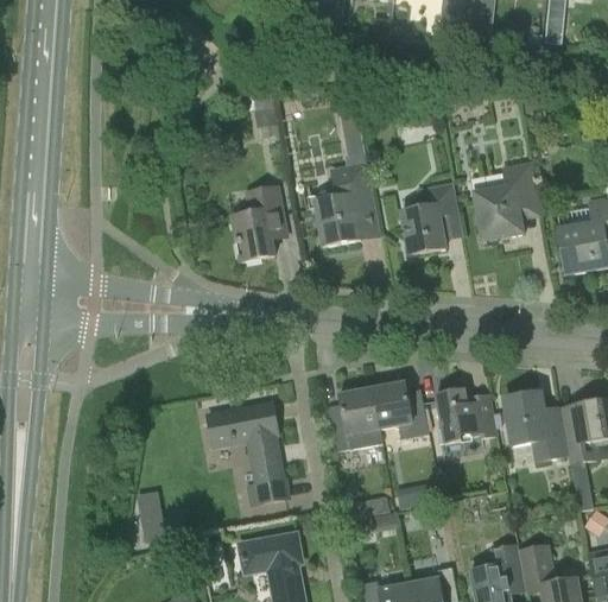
[(546,19),(545,33),(562,35),(563,20),(546,19)]
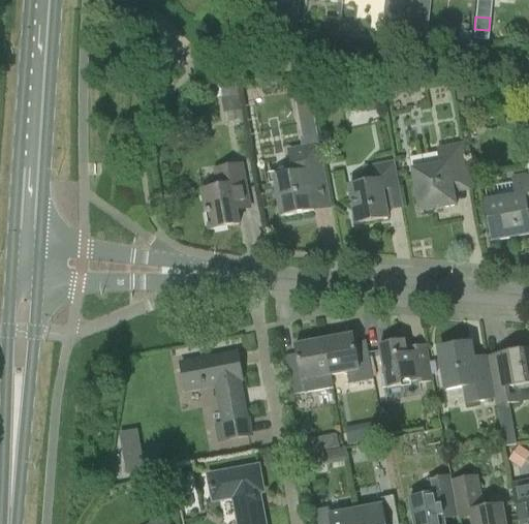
[(300,132),(302,144),(289,146),(293,171),(274,175),(281,213),(330,205),(310,94),(296,96),(303,132),(300,132)]
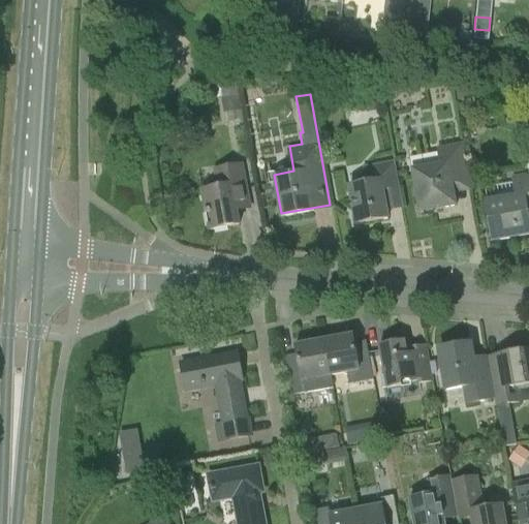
[(461,139),(436,143),(440,162),(412,167),(419,208),(457,201),(454,187),(469,184),(461,139)]
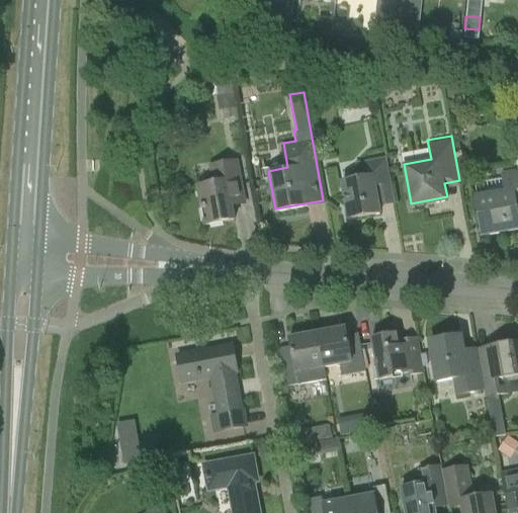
[(355,159),(358,175),(341,178),(347,216),(378,209),(377,203),(395,200),(386,154),(355,159)]
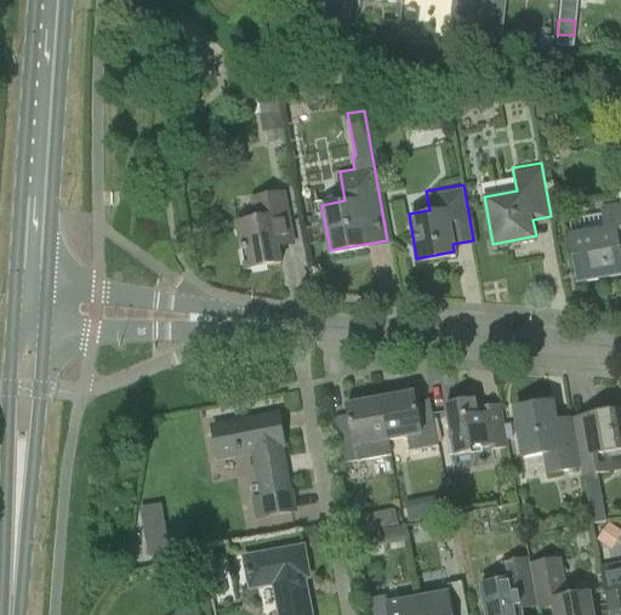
[(250,193),(254,215),(237,218),(245,266),(280,260),(278,243),(295,239),(285,187),(250,193)]
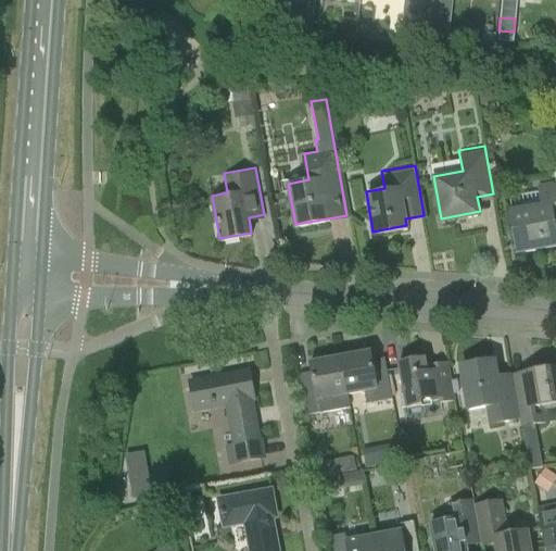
[(555,240),(555,238),(553,222),(555,221),(555,179),(539,184),(542,202),(510,208),(517,248),(555,240)]
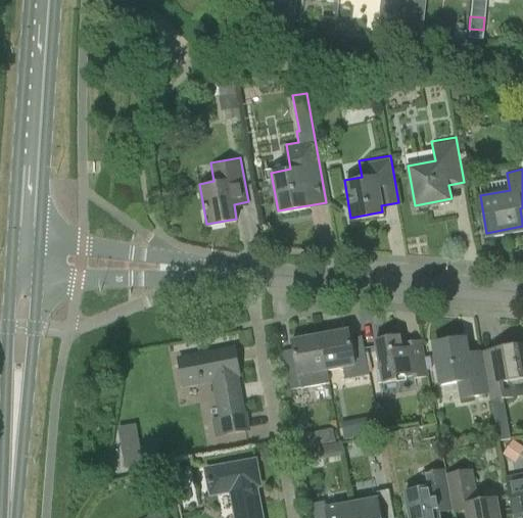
[(327,367),(343,364),(345,376),(369,371),(362,333),(349,336),(347,327),(321,332),(327,367)]
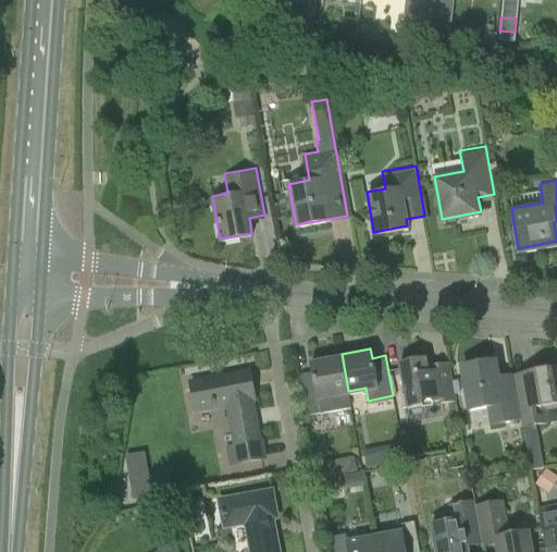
[(350,404),(348,391),(342,354),(327,357),(327,354),(324,352),(313,354),(312,356),(312,359),(311,360),(313,369),(300,371),(308,413),(350,404)]
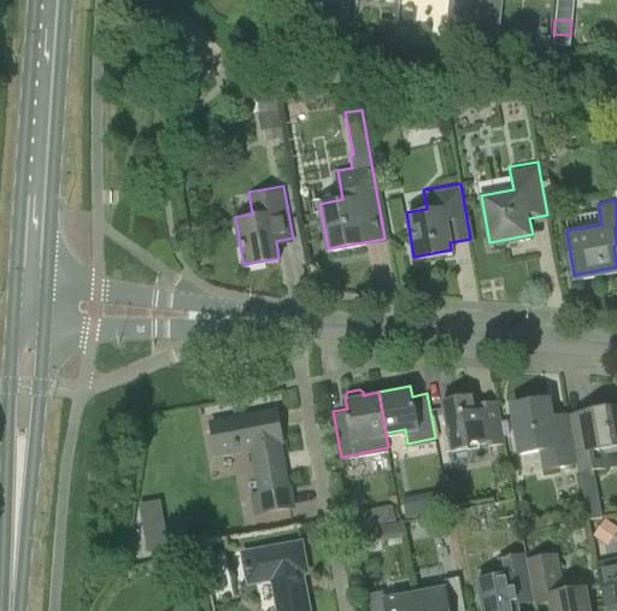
[(468,441),(487,438),(488,441),(504,439),(497,397),(472,400),(471,392),(441,398),(451,448),(468,446),(468,441)]
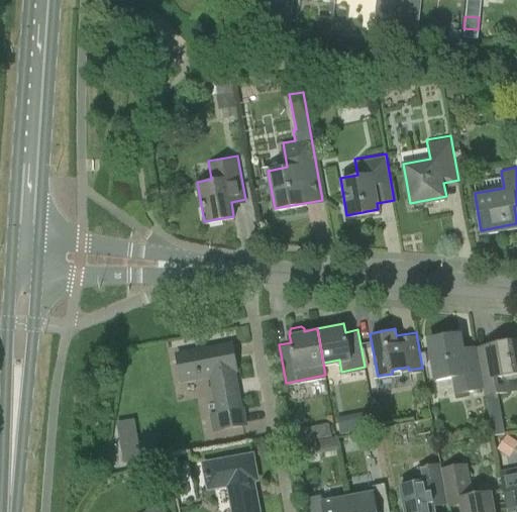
[(437,378),(454,375),(457,390),(481,386),(473,345),(461,347),(458,331),(429,336),(437,378)]
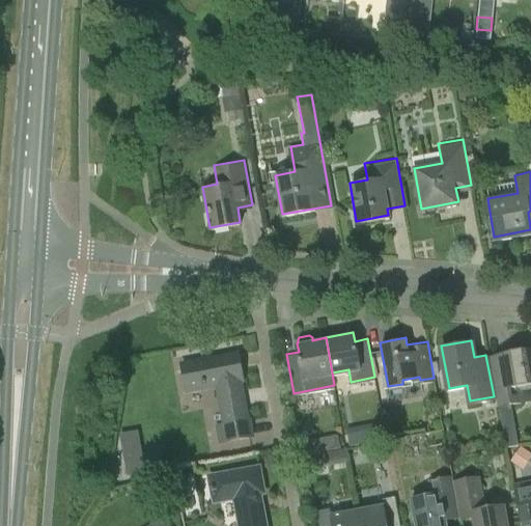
[(497,403),(523,397),(521,383),(530,381),(530,345),(487,354),(497,403)]
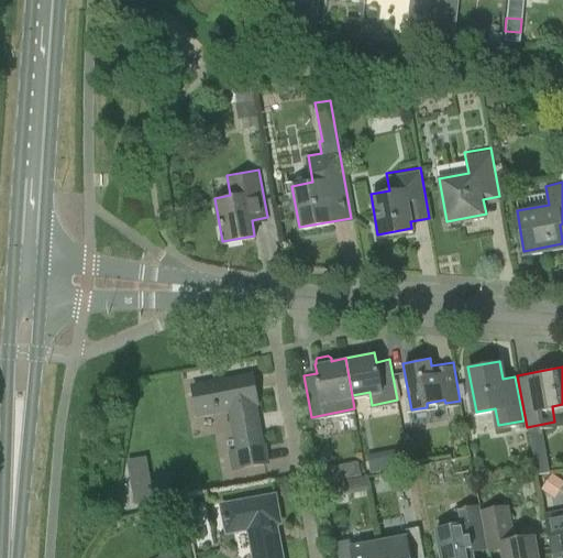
[(238,445),(229,447),(232,462),(267,456),(264,440),(261,440),(254,400),(256,400),(252,371),(191,382),(197,411),(230,404),(238,445)]
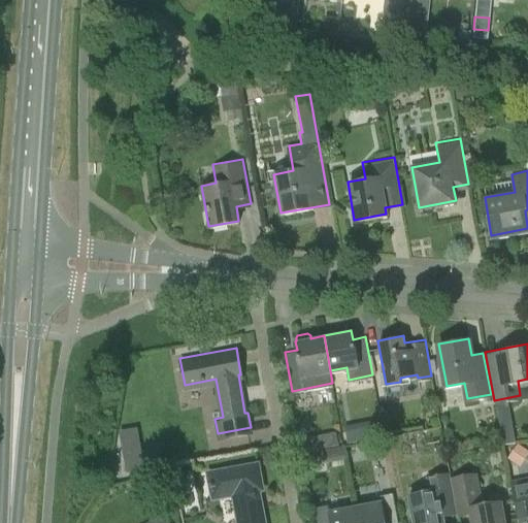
[(359,420),(343,423),(347,440),(362,437),(359,420)]
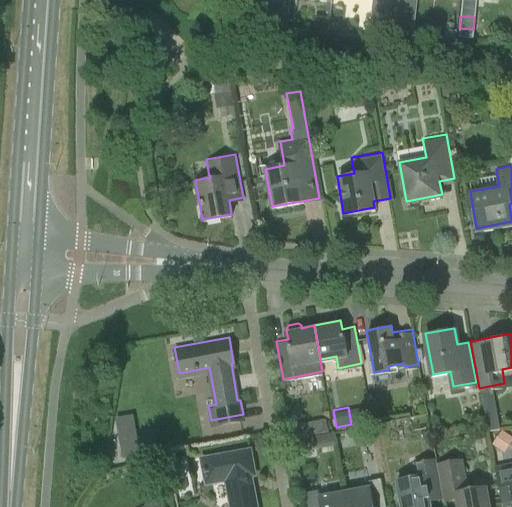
[(137,436),(119,439),(122,454),(153,448),(151,433),(137,436)]
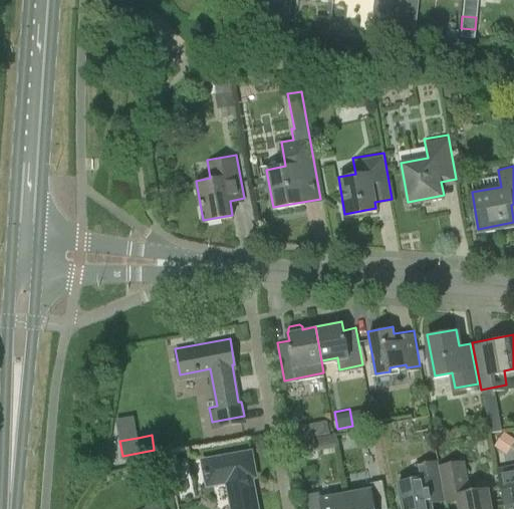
[(232,500),(233,508),(257,508),(251,473),(255,473),(251,449),(204,458),(208,481),(230,477),(235,499),(232,500)]
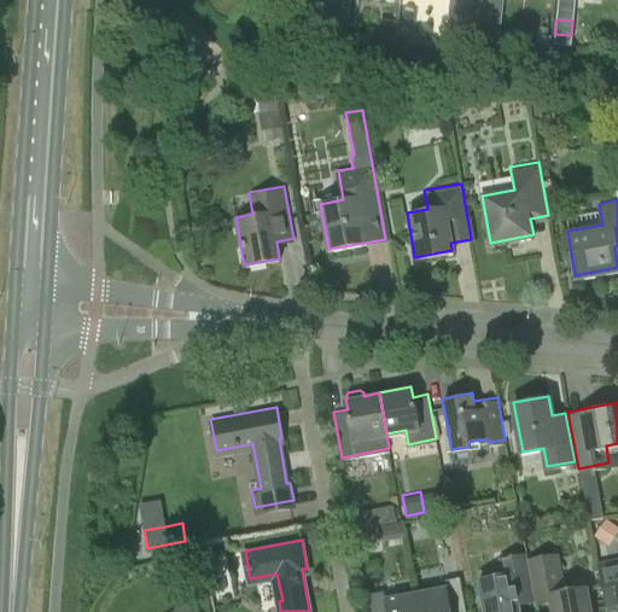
[(535,598),(528,555),(526,551),(497,555),(501,575),(477,580),(483,611),(520,611),(519,601),(535,598)]
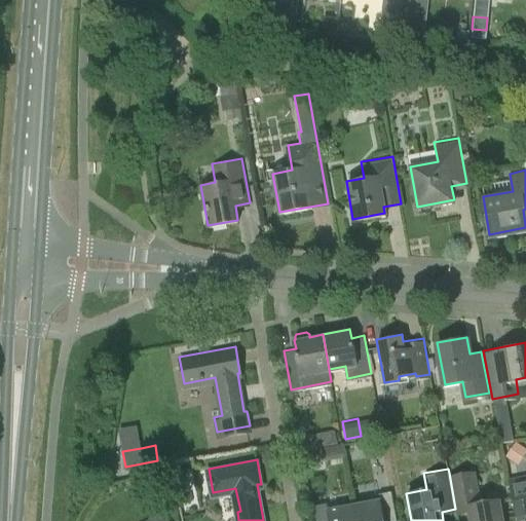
[(476,469),(449,473),(455,509),(456,512),(467,510),(470,520),(503,520),(499,497),(482,500),(476,469)]
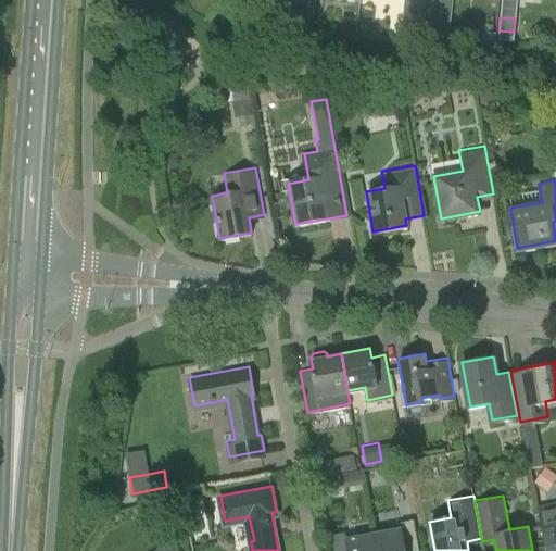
[(544,538),(555,536),(555,539),(555,500),(538,503),(544,538)]
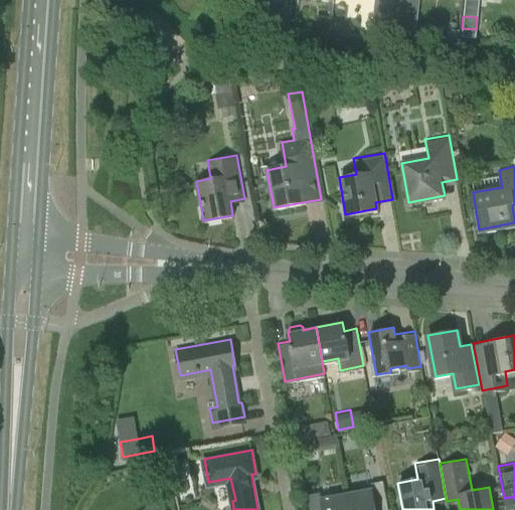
[(369,481),(371,487),(346,492),(349,509),(374,509),(375,509),(388,507),(383,478),(369,481)]
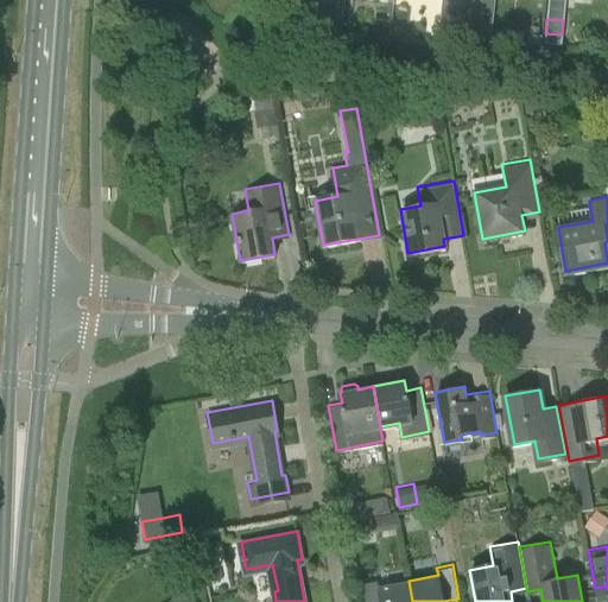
[(412,601),(409,581),(378,587),(377,578),(362,582),(366,601),(412,601)]
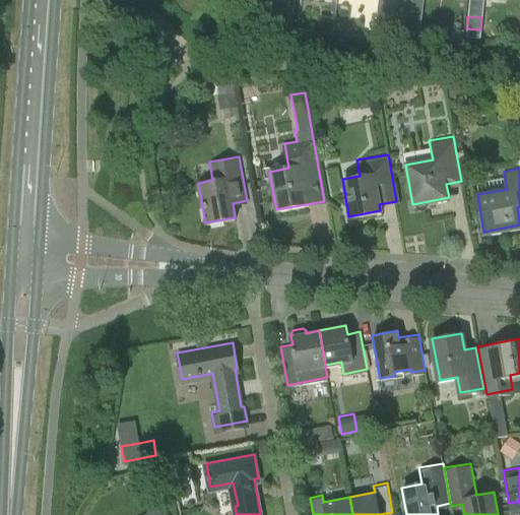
[(166,514),(161,505),(139,514),(166,514)]
